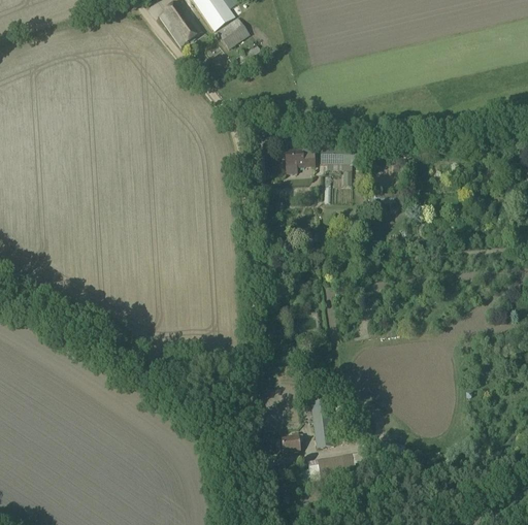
[(182,0),(160,14),(180,46),(202,31),(182,0)]
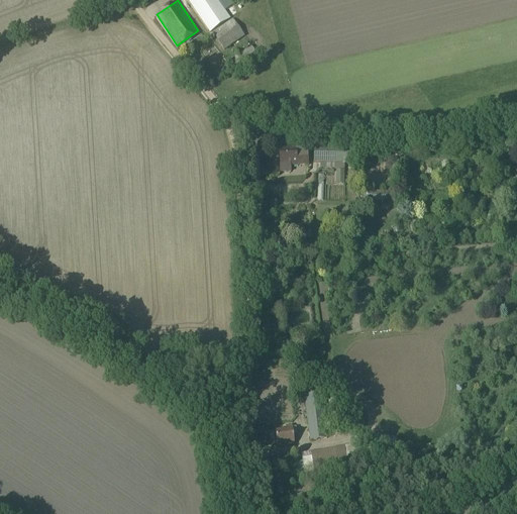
[(188,0),(209,30),(229,16),(218,0),(188,0)]
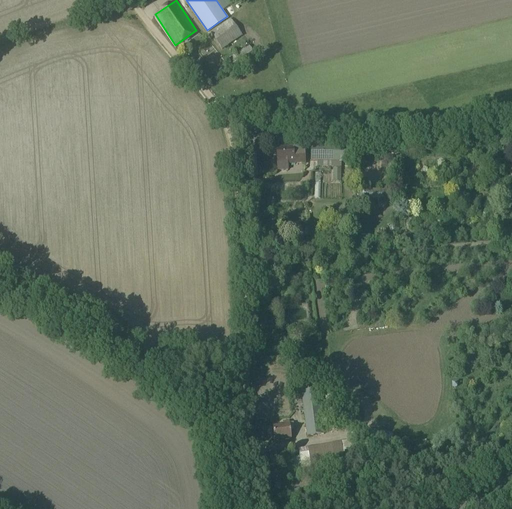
[(217,0),(223,9),(232,1),(231,0),(217,0)]
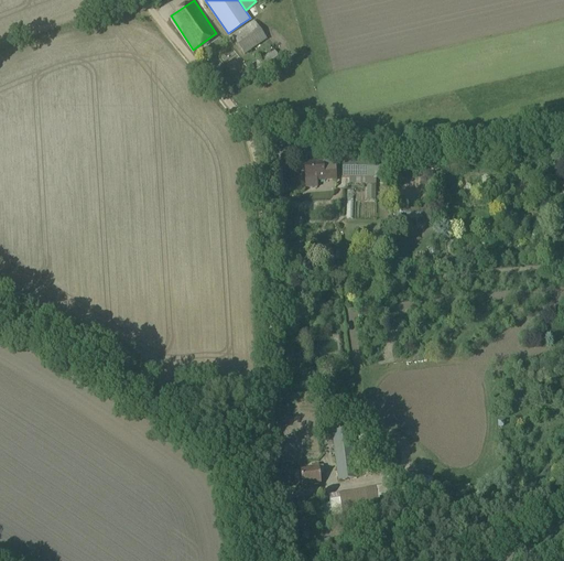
[(253,19),(231,33),(243,52),(266,38),(253,19)]
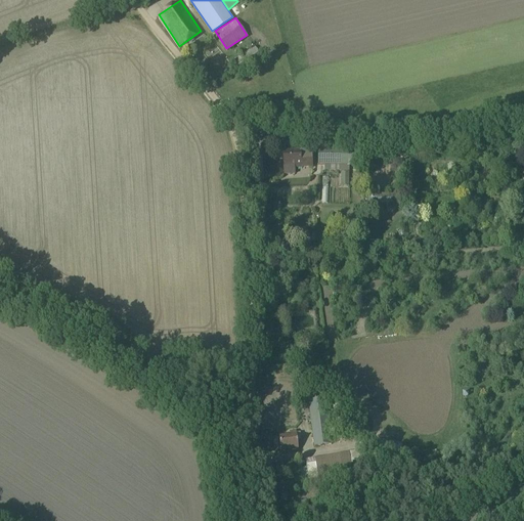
[(243,51),(233,57),(241,68),(260,53),(252,41),(241,48),(243,51)]
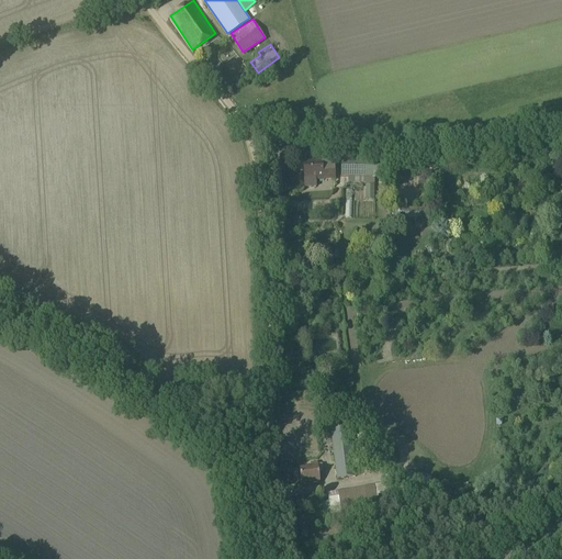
[(273,132),(271,141),(293,145),(292,148),(296,148),(298,144),(295,143),(296,136),(273,132)]
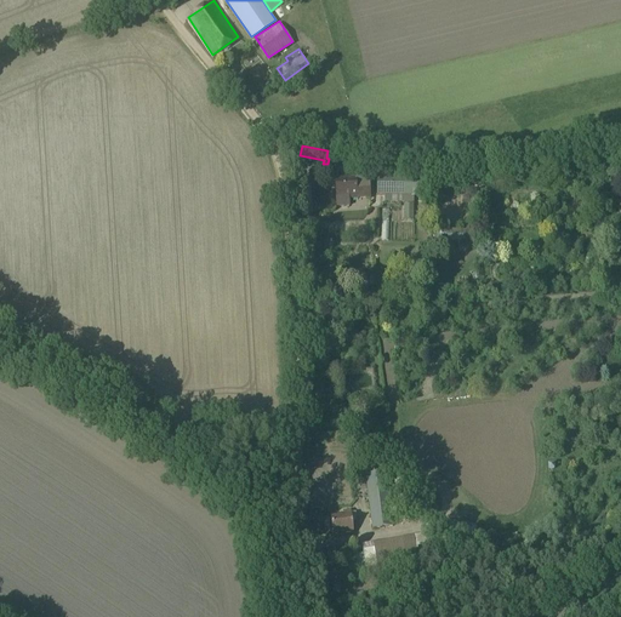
[(348,158),(348,172),(351,172),(351,171),(360,173),(360,169),(377,172),(376,192),(383,192),(383,205),(411,205),(412,193),(440,194),(440,175),(408,173),(408,167),(368,159),(368,160),(348,158)]
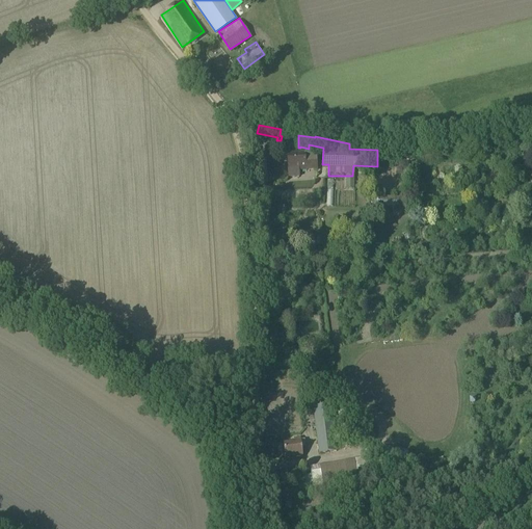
[(423,143),(400,148),(402,157),(424,153),(423,143)]
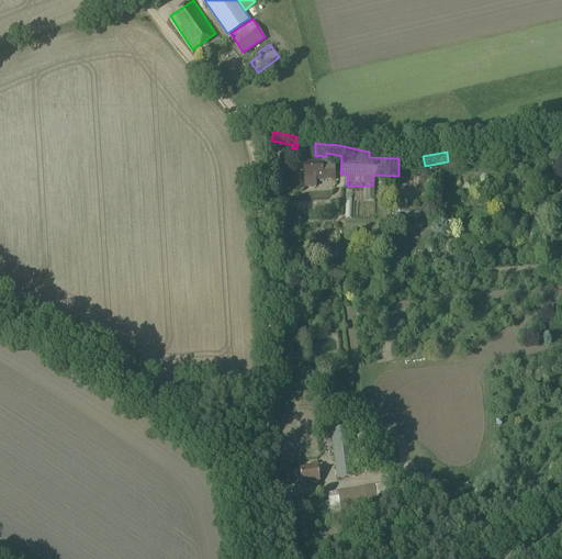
[(322,160),(303,161),(304,183),(316,183),(315,177),(335,176),(334,165),(322,165),(322,160)]
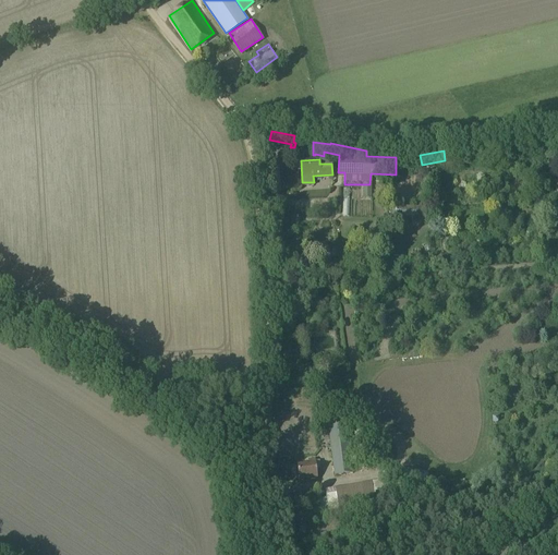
[(282,214),(275,221),(279,227),(287,219),(282,214)]
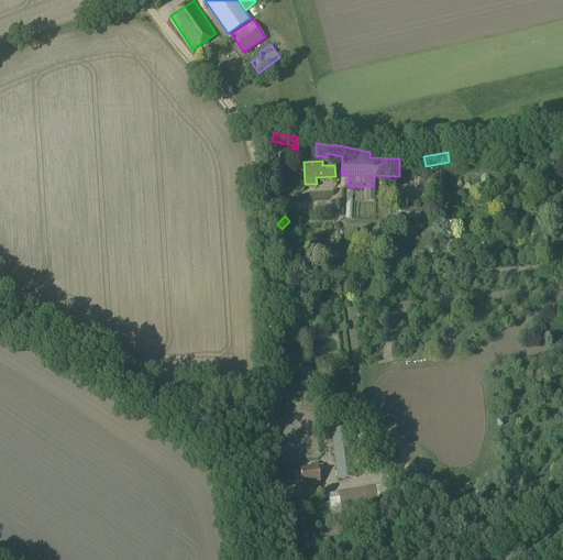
[(350,426),(331,429),(338,476),(356,474),(355,471),(352,445),(350,426)]
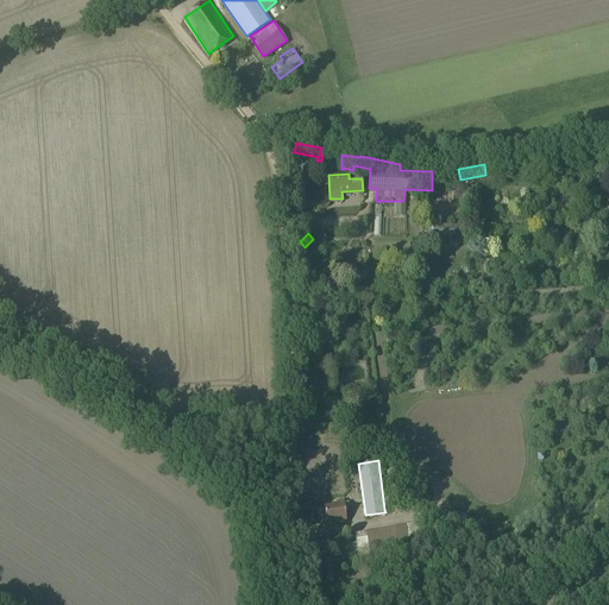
[(396,478),(381,480),(384,509),(422,505),(421,503),(431,502),(428,489),(427,490),(426,485),(420,486),(420,485),(415,486),(415,480),(397,483),(396,478)]
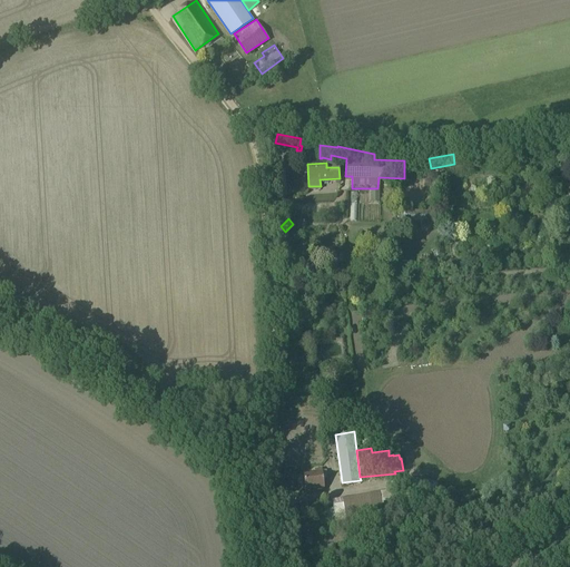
[(315,470),(304,472),(305,488),(324,486),(322,466),(315,467),(315,470)]
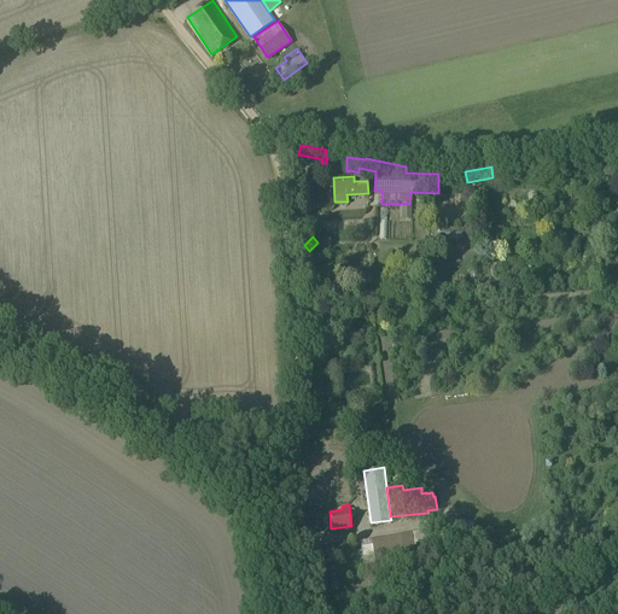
[(361,548),(353,550),(356,568),(365,566),(366,572),(377,571),(377,573),(391,571),(390,563),(406,561),(404,556),(409,555),(409,549),(417,547),(415,543),(415,541),(413,541),(412,536),(415,536),(414,531),(412,532),(412,531),(360,539),(361,548)]
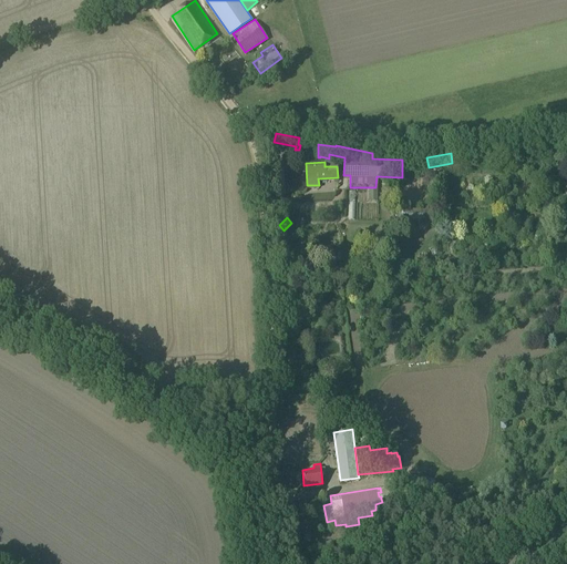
[(321,543),(312,544),(313,552),(322,550),(322,549),(325,549),(325,550),(328,550),(328,547),(329,547),(327,539),(320,540),(321,543)]
